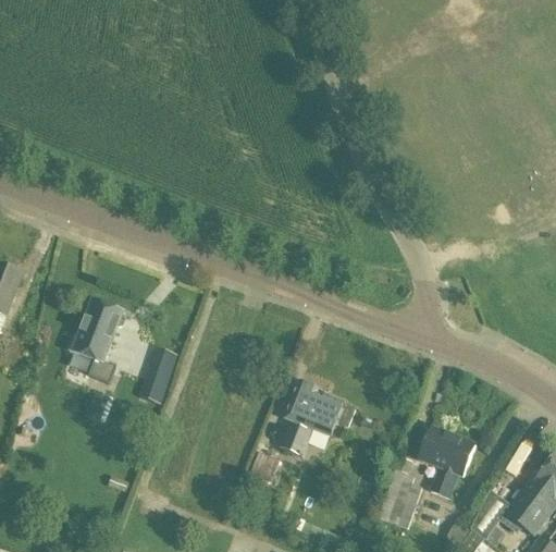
[(0,329),(5,315),(22,271),(0,261),(0,329)]
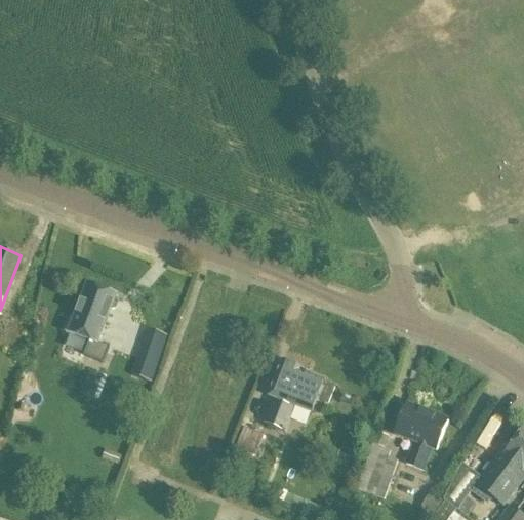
[(96,341),(110,308),(116,306),(118,300),(115,294),(116,292),(86,281),(73,316),(70,315),(65,328),(76,332),(71,347),(83,352),(88,337),(96,341)]
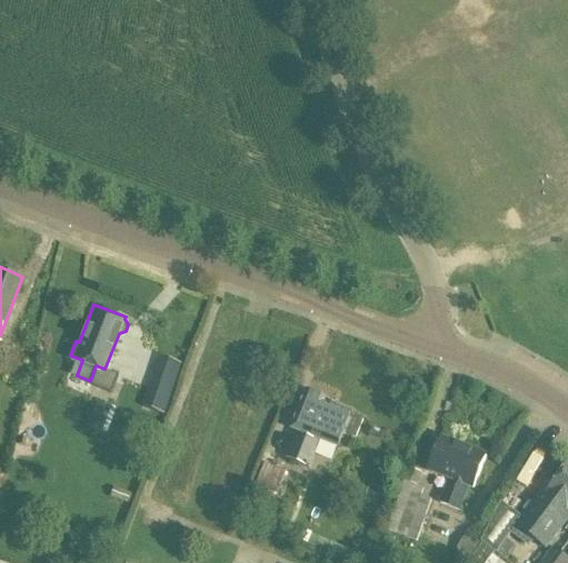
[(149,386),(143,403),(165,410),(170,393),(149,386)]
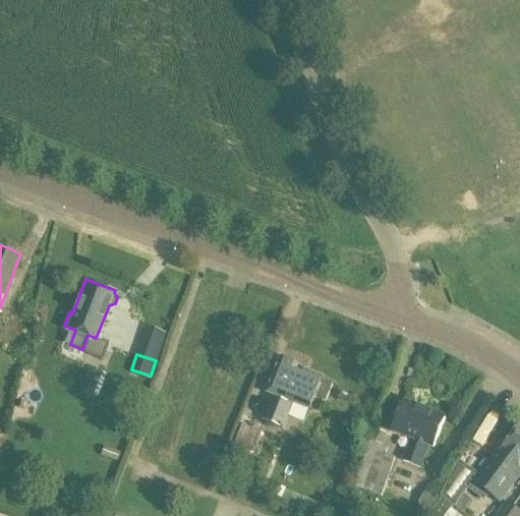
[(325,399),(332,381),(321,376),(322,375),(300,366),(301,364),(280,356),(266,391),(270,392),(261,416),(283,425),(292,401),(308,407),(313,395),(325,399)]
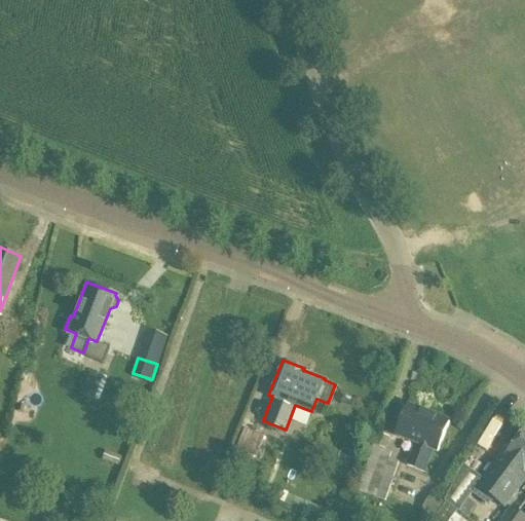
[(94,396),(103,372),(89,367),(80,391),(94,396)]
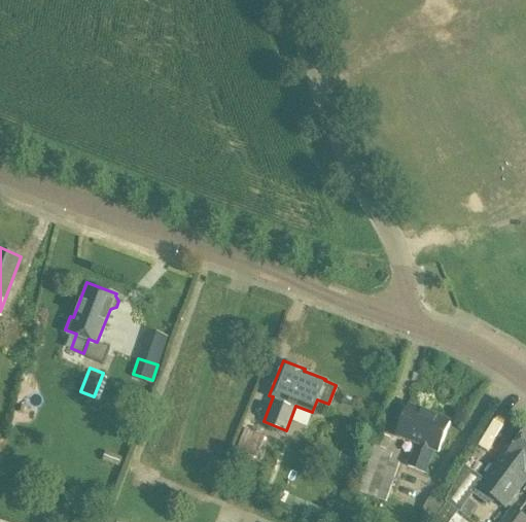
[(437,450),(449,419),(408,403),(396,433),(414,441),(406,462),(425,471),(433,448),(437,450)]
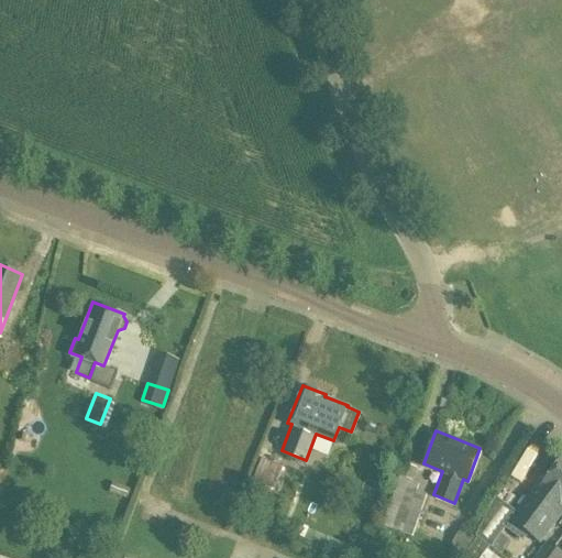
[(274,484),(282,463),(261,455),(249,485),(259,490),(263,480),(274,484)]
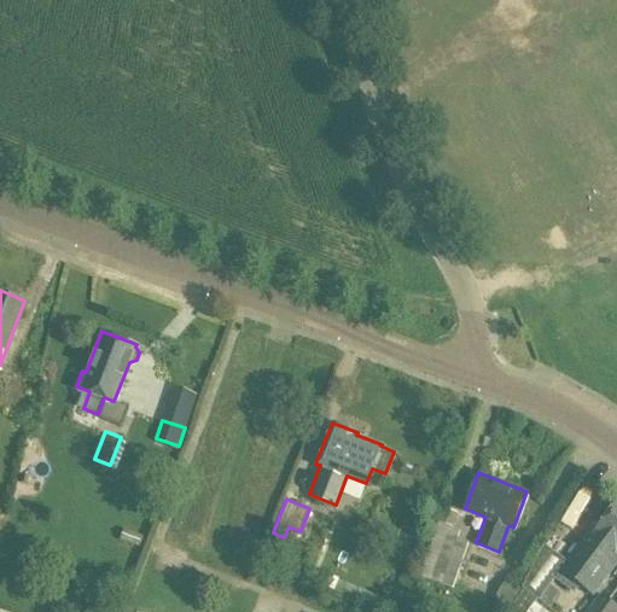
[(616,501),(594,532),(588,529),(578,541),(572,541),(566,549),(569,554),(565,558),(543,541),(522,584),(523,586),(510,606),(519,611),(552,611),(553,611),(534,599),(536,596),(537,598),(553,576),(574,590),(578,584),(592,594),(616,560),(616,501)]
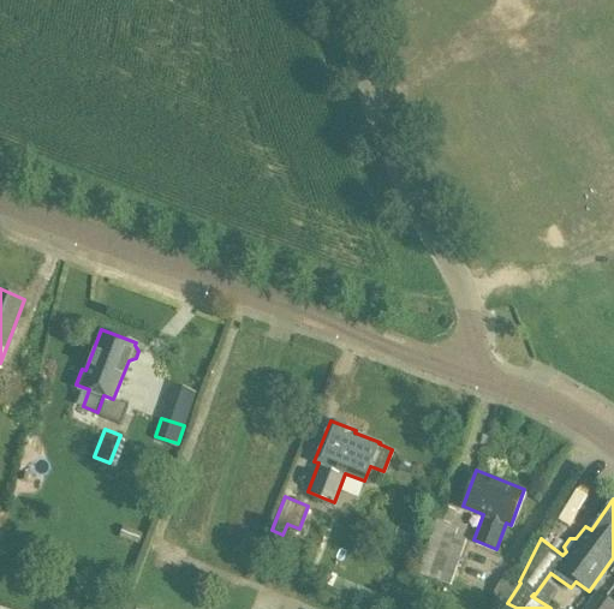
[(449,581),(465,536),(454,532),(457,525),(435,518),(417,571),(449,581)]
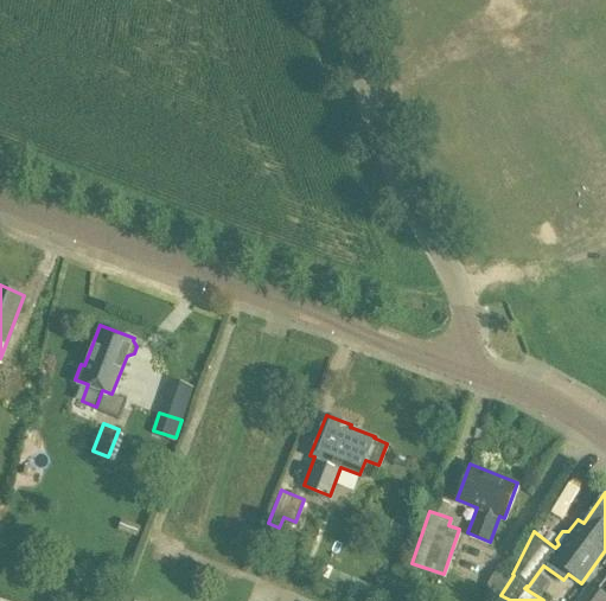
[(512,575),(496,566),(485,583),(501,593),(512,575)]
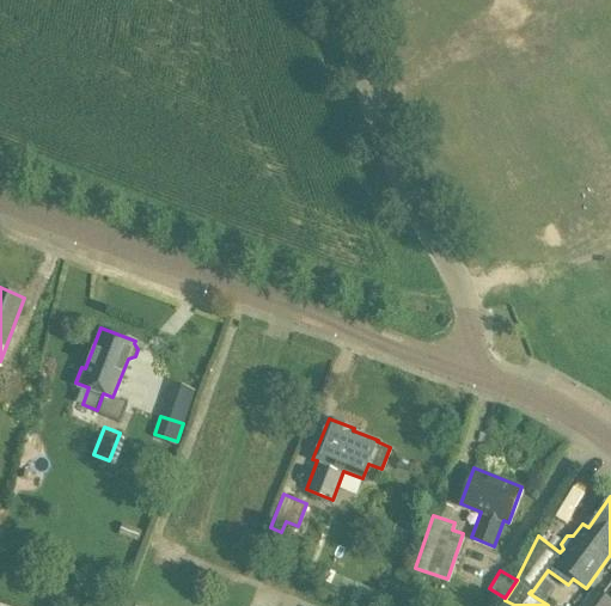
[(610,605),(610,598),(592,585),(576,605),(610,605)]
